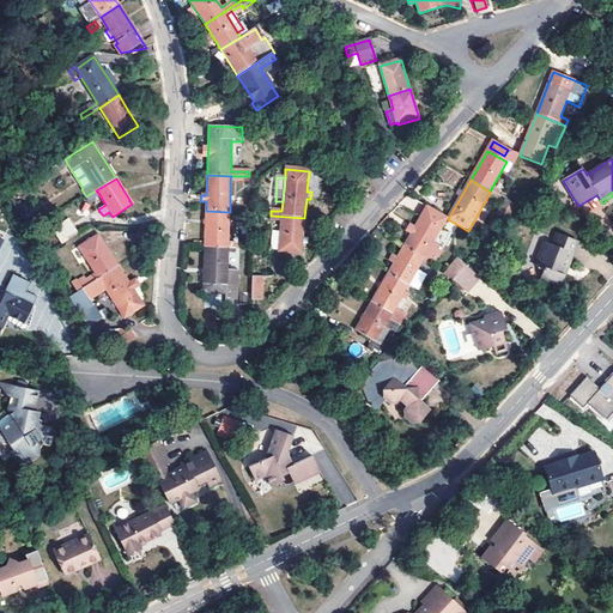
[(507,220),(517,207),(509,201),(498,214),(507,220)]
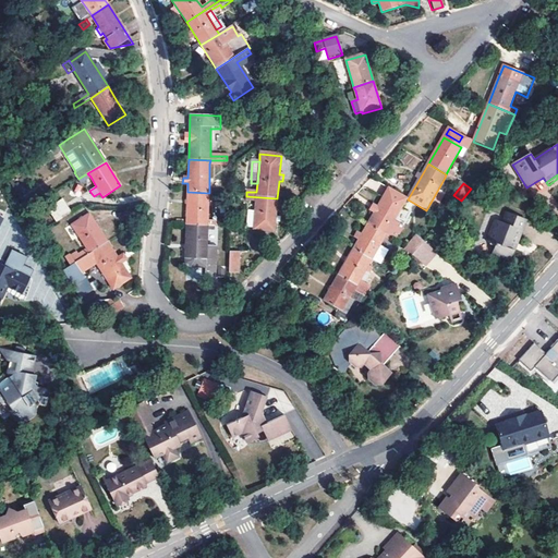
[(407,198),(389,187),(378,208),(373,205),(370,211),(375,214),(368,225),(386,234),(392,239),(395,240),(403,225),(395,220),(402,207),(407,198)]
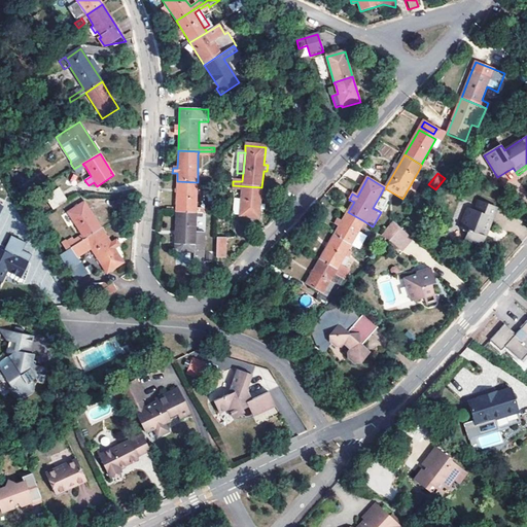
[(206,210),(197,209),(197,192),(200,192),(201,182),(198,182),(177,181),(177,190),(176,212),(197,213),(202,213),(206,213),(206,210)]
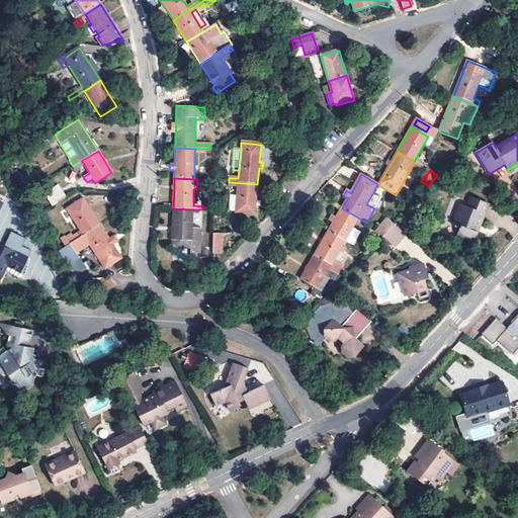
[(237,186),(237,197),(231,196),(231,206),(236,206),(235,213),(255,214),(257,184),(229,182),(228,186),(237,186)]
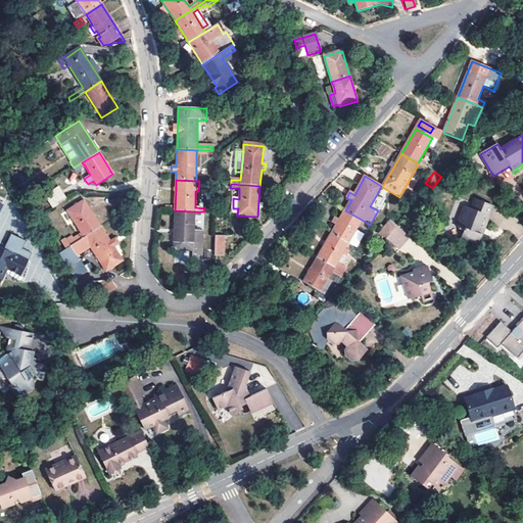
[(45,196),(51,206),(65,197),(59,187),(45,196)]
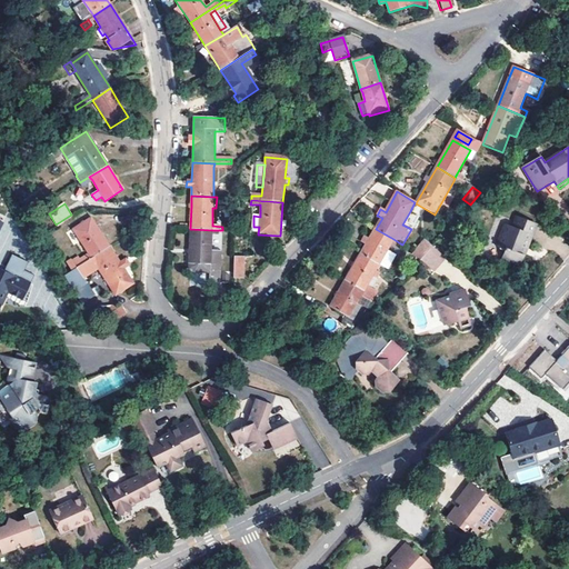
[(410,211),(402,225),(411,229),(412,227),(416,229),(418,225),(415,222),(419,216),(410,211)]
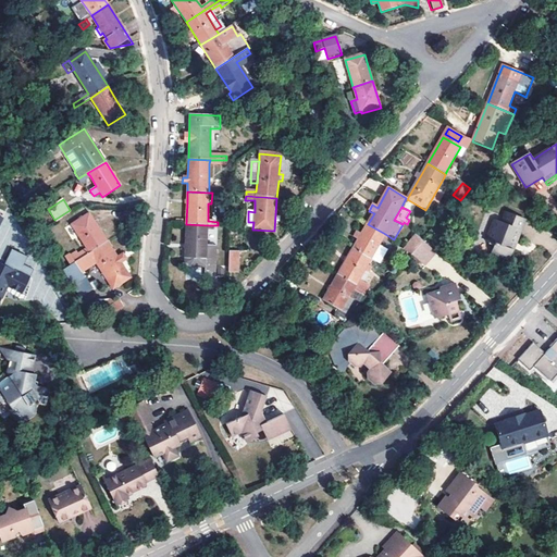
[(496,222),(491,244),(497,246),(497,248),(500,249),(498,257),(515,260),(520,239),(519,239),(525,218),(507,212),(504,224),(496,222)]
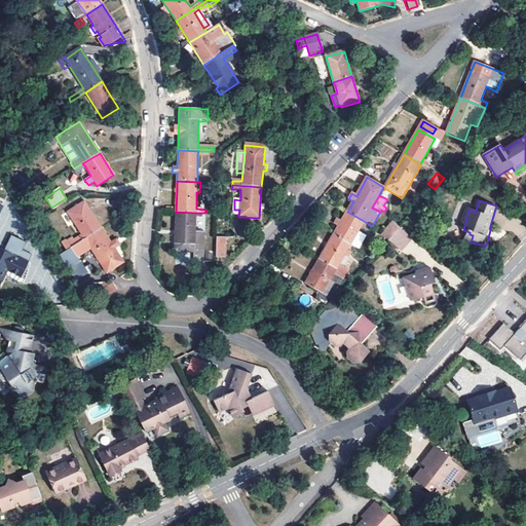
[(84,239),(101,228),(84,201),(68,213),(82,235),(84,239)]
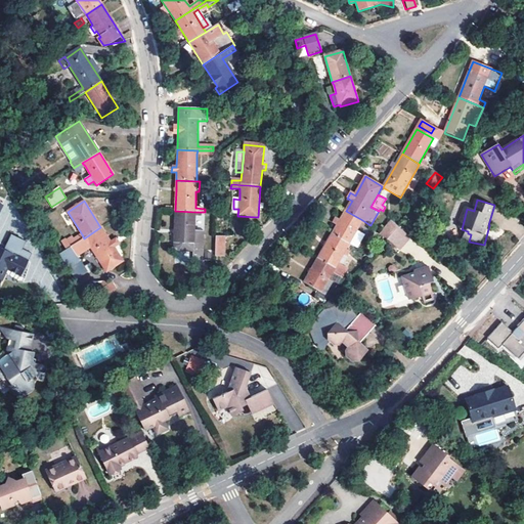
[(195,212),(175,211),(174,244),(193,245),(193,256),(202,257),(203,231),(194,231),(195,216),(195,212)]
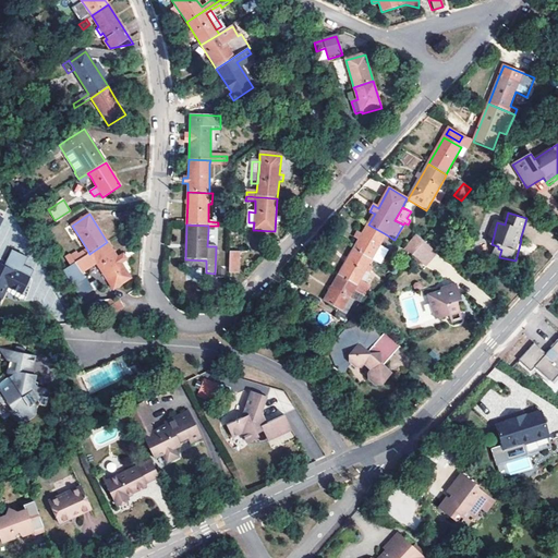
[(386,234),(368,225),(363,234),(359,232),(355,238),(360,241),(354,251),(372,261),(385,239),(386,234)]
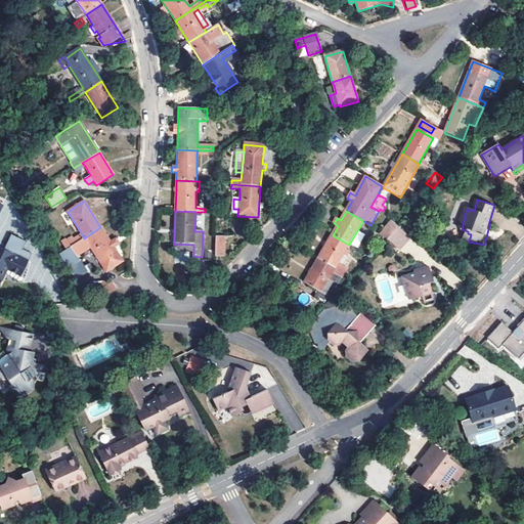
[(397,226),(387,238),(399,250),(410,237),(397,226)]
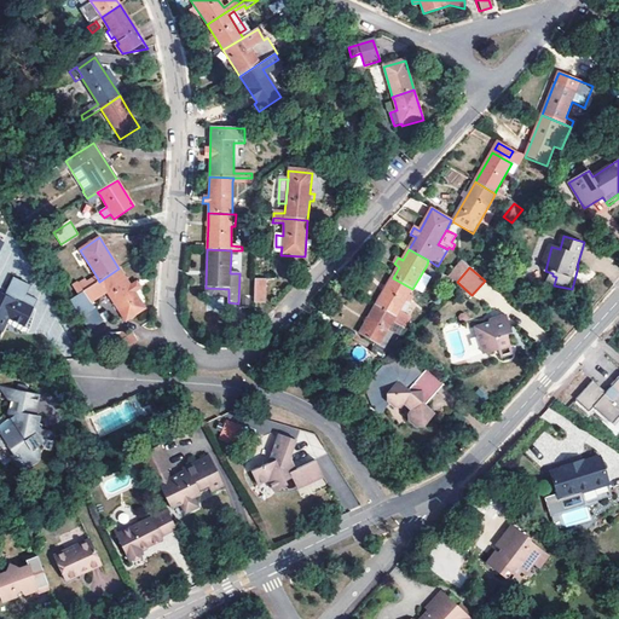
[(93,285),(69,301),(79,317),(94,307),(92,302),(106,293),(123,318),(129,319),(140,312),(143,306),(134,293),(139,289),(136,283),(129,287),(119,268),(99,282),(93,285)]
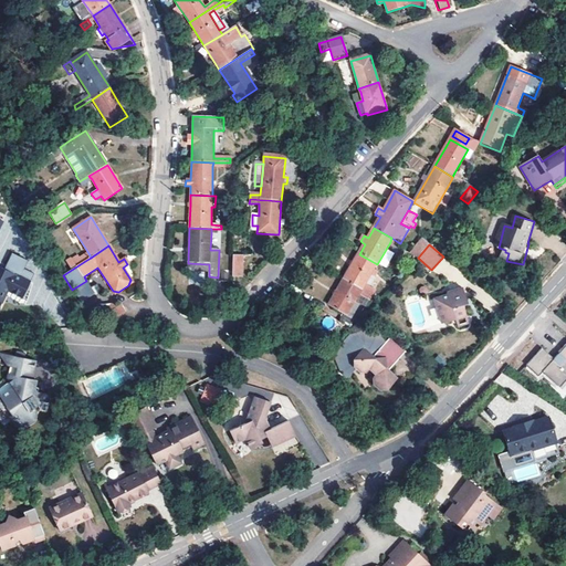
[(233,252),(232,276),(241,276),(243,253),(233,252)]
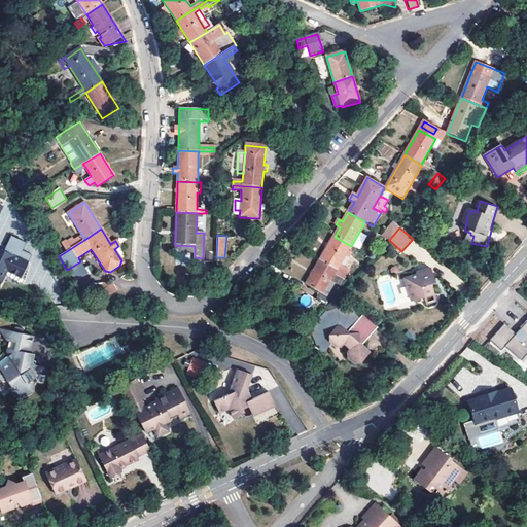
[(0,284),(7,271),(22,277),(32,255),(22,250),(26,243),(11,236),(5,247),(8,249),(6,253),(3,252),(0,250),(0,284)]
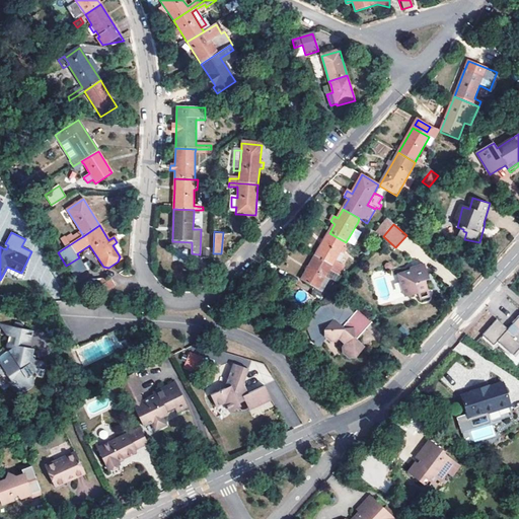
[(315,256),(344,273),(347,267),(336,261),(346,242),(329,233),(315,256)]
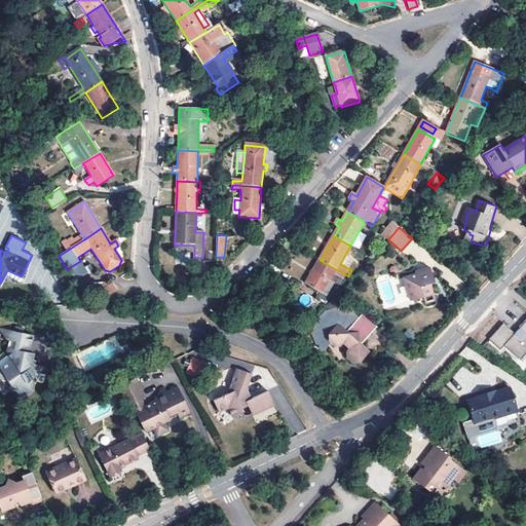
[(32,253),(35,245),(27,241),(24,250),(32,253)]
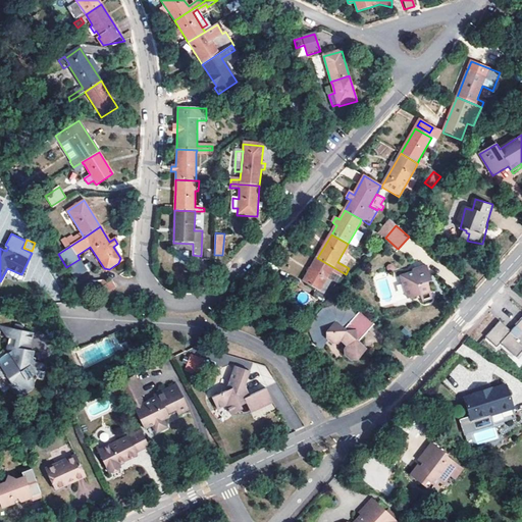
[(313,297),(324,303),(329,296),(324,294),(331,280),(328,278),(332,271),(344,277),(346,274),(317,258),(304,282),(317,290),(313,297)]
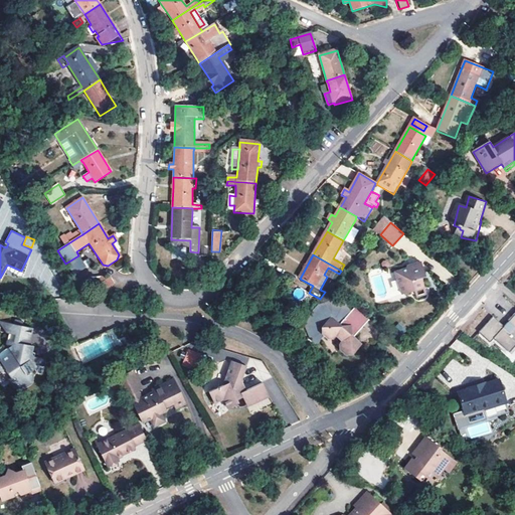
[(395,272),(402,294),(424,287),(422,277),(426,276),(421,262),(406,267),(407,269),(395,272)]
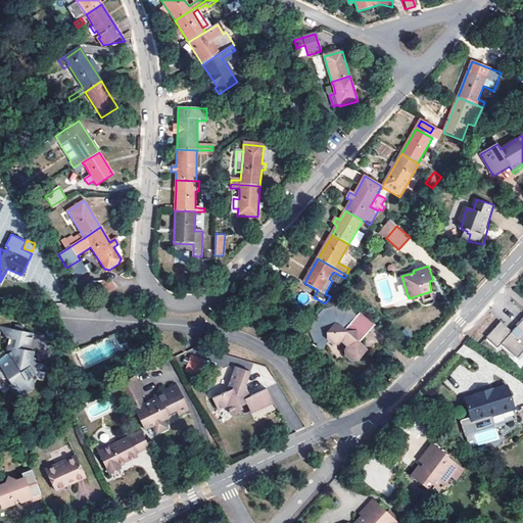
[(112,281),(99,289),(103,295),(116,287),(112,281)]
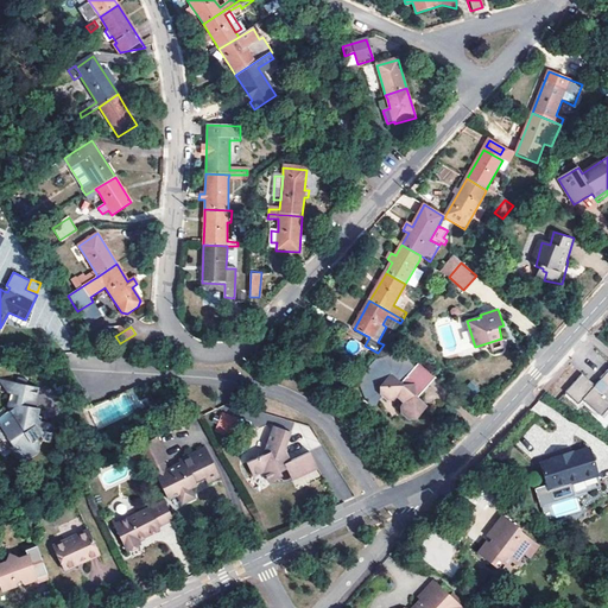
[(291,343),(280,334),(274,341),(286,350),(291,343)]
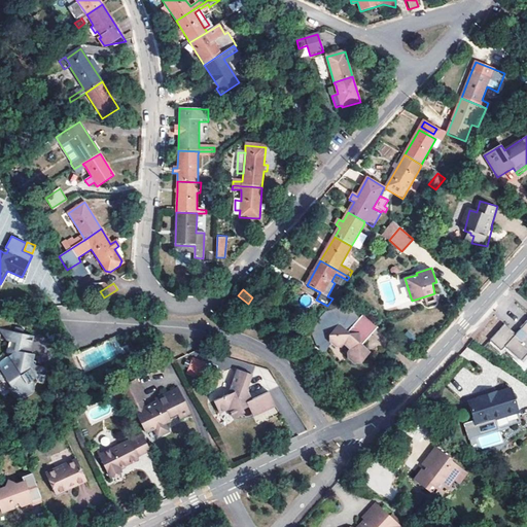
[(361,345),(377,327),(362,315),(357,319),(350,312),(338,310),(325,312),(317,321),(316,334),(320,346),(323,349),(331,342),(337,347),(348,347),(351,350),(349,352),(350,358),(355,363),(362,362),(369,356),(365,353),(369,351),(361,345)]
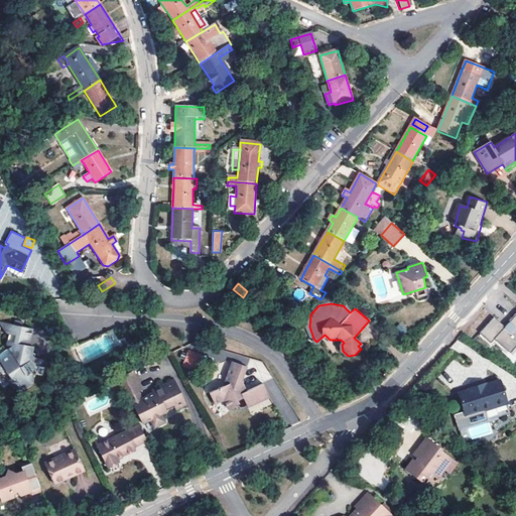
[(492,315),(478,332),(489,341),(493,337),(508,351),(515,342),(515,309),(503,325),(492,315)]
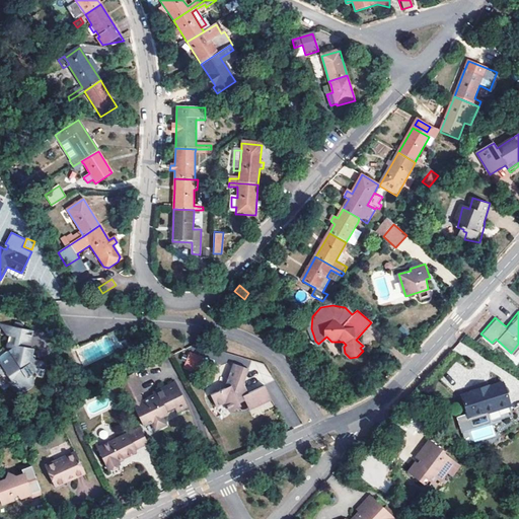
[(34,356),(31,355),(32,349),(28,348),(32,330),(22,328),(22,323),(14,322),(13,326),(8,325),(6,336),(9,337),(6,348),(11,356),(0,363),(0,362),(0,374),(2,375),(5,372),(11,381),(9,382),(14,390),(23,391),(31,386),(33,378),(30,374),(34,372),(36,375),(43,376),(45,362),(34,359),(34,356)]
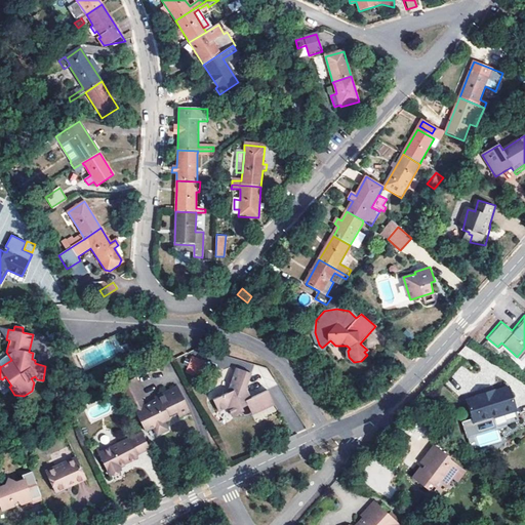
[(203,363),(191,358),(187,367),(199,372),(203,363)]
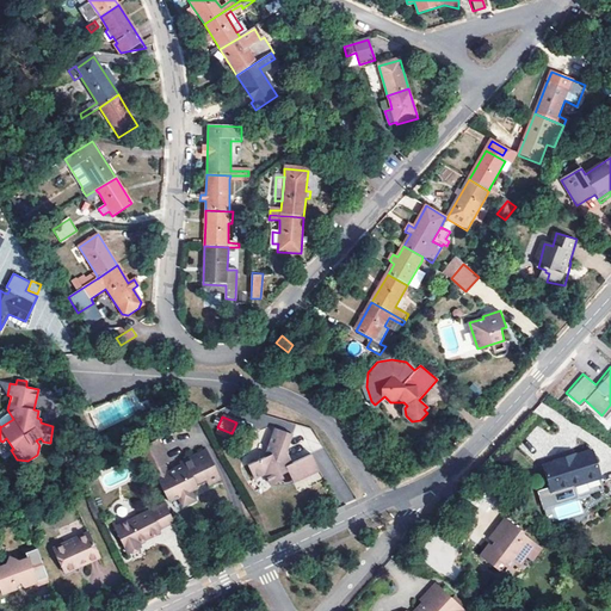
[(232,433),(217,427),(215,433),(229,439),(232,433)]
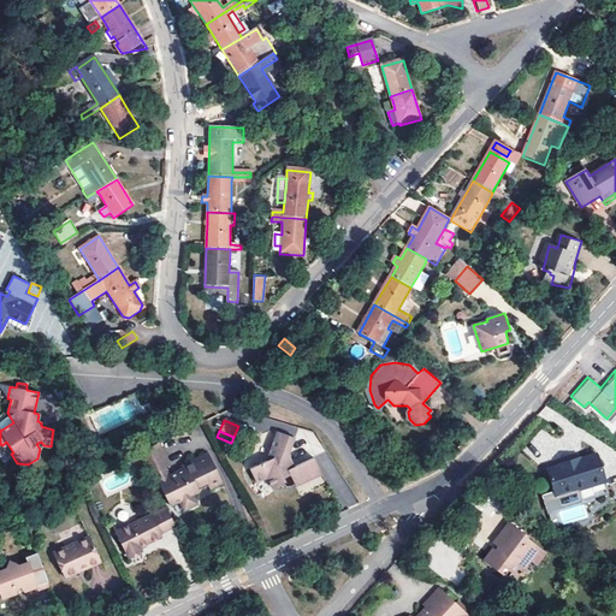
[(276,431),(267,455),(273,457),(272,462),(266,460),(249,469),(255,483),(266,478),(272,489),(285,483),(284,479),(290,477),(296,490),(320,478),(312,461),(292,469),(286,457),(292,436),(276,431)]
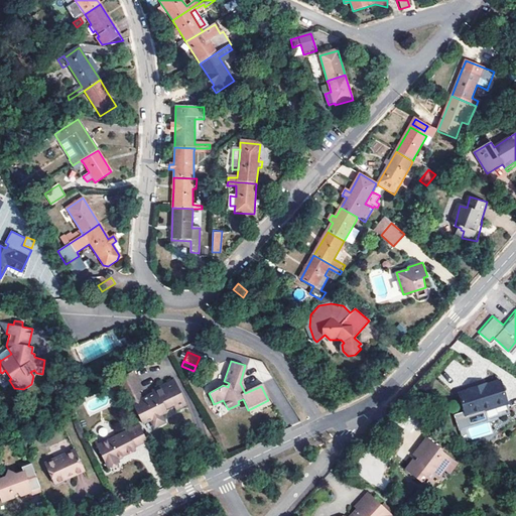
[(141,390),(133,371),(116,379),(126,398),(130,396),(134,404),(143,423),(150,420),(154,427),(165,422),(162,415),(167,412),(166,412),(165,409),(174,405),(174,408),(175,410),(186,405),(174,380),(151,391),(152,395),(148,396),(147,395),(140,398),(138,392),(141,390)]
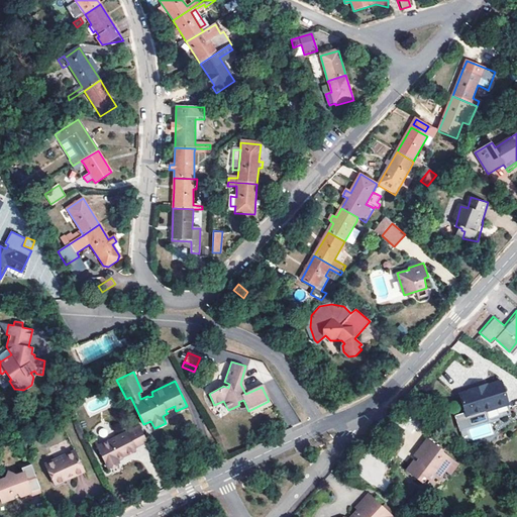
[(500,382),(487,386),(473,390),(473,391),(462,394),(469,411),(455,416),(459,431),(460,431),(466,444),(495,434),(491,421),(511,414),(500,382)]
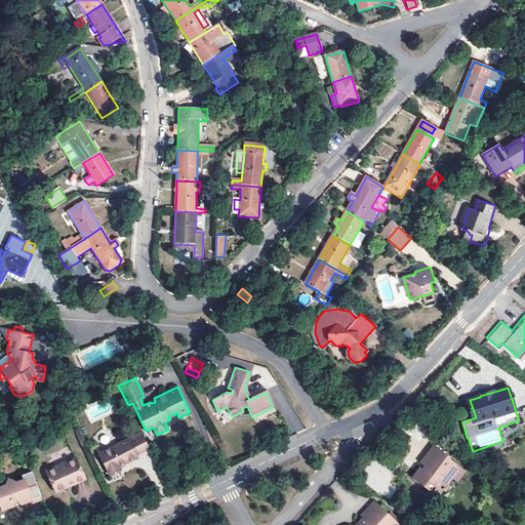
[(128,405),(131,413),(136,411),(132,403),(128,405)]
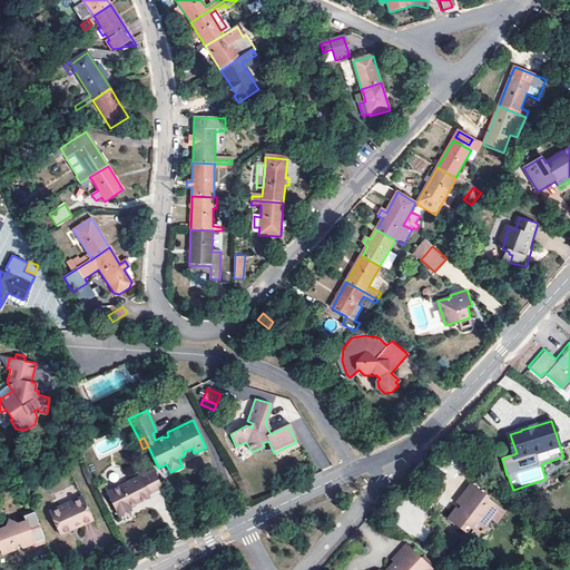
[(242,457),(252,452),(246,442),(236,446),(242,457)]
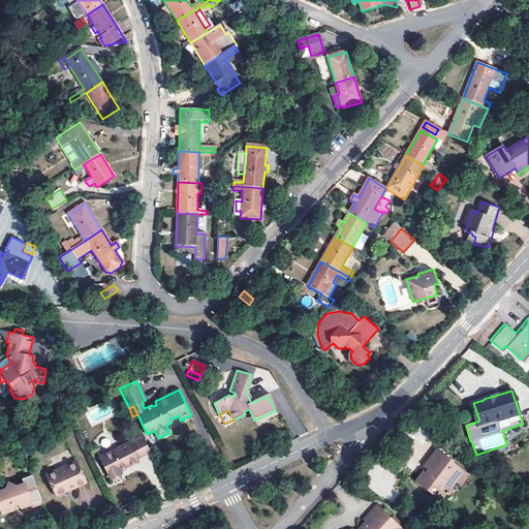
[(129,441),(130,443),(130,445),(144,438),(142,435),(129,441)]
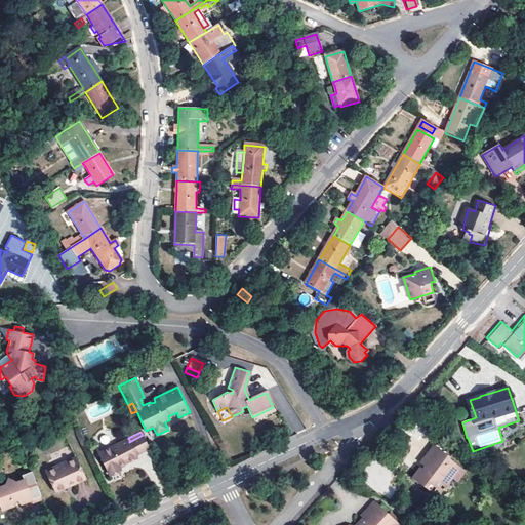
[(129,442),(129,440),(99,454),(111,476),(121,471),(120,468),(137,458),(136,455),(150,448),(143,435),(129,442)]
